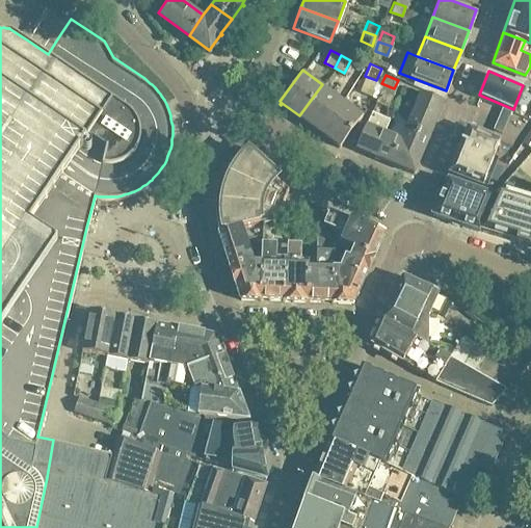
[(391,97),(394,88),(381,83),(378,91),(391,97)]
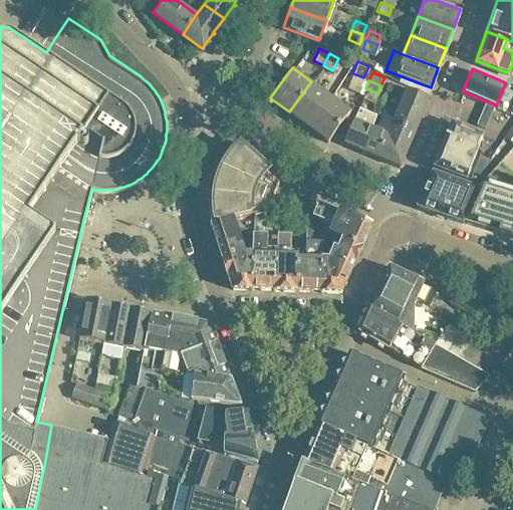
[(307,125),(329,95),(311,81),(289,111),(305,123),(304,125),(305,126),(306,124),(307,125)]
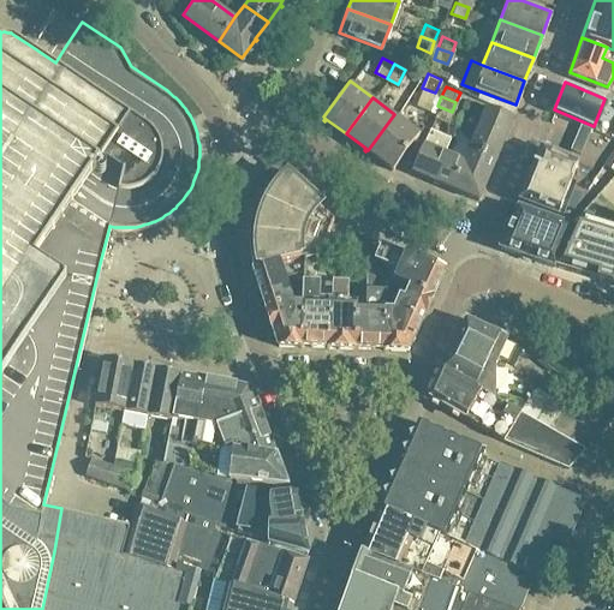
[(495,156),(512,115),(486,103),(469,144),(495,156)]
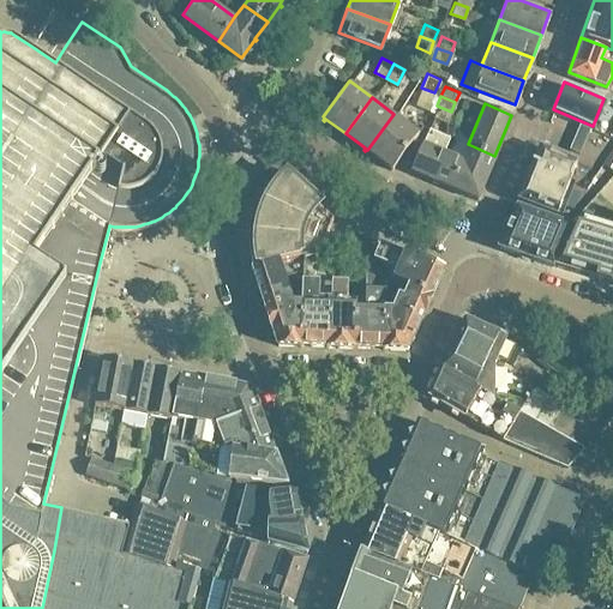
[(446,121),(451,112),(437,106),(433,115),(446,121)]
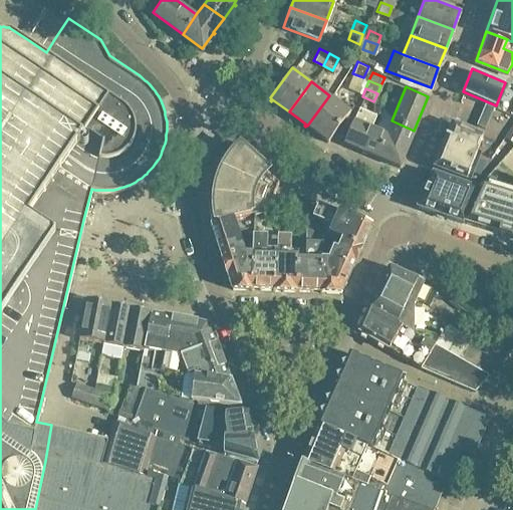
[(327,140),(349,109),(329,95),(307,125),(308,125),(307,128),(308,129),(309,126),(327,140)]
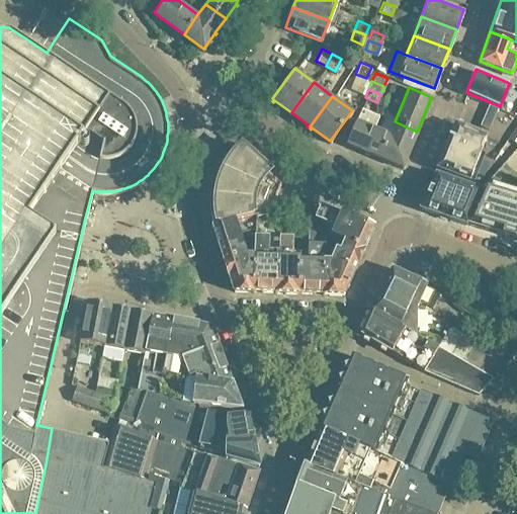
[(488,102),(480,123),(488,126),(496,106),(488,102)]
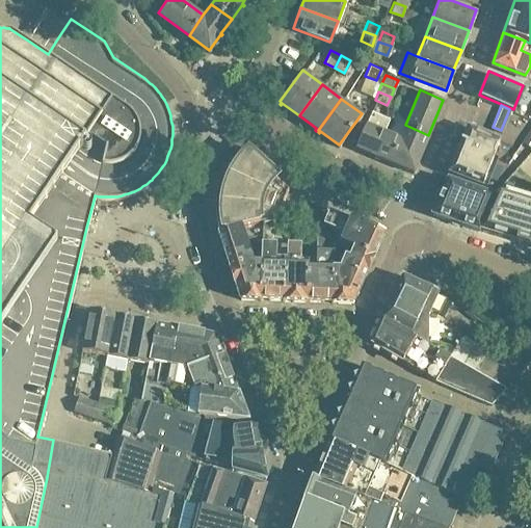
[(391,160),(400,137),(365,123),(355,146),(391,160)]
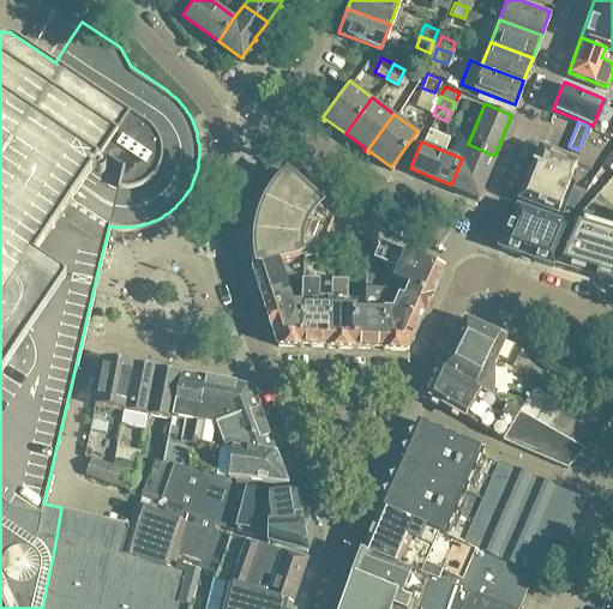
[(569,176),(575,158),(539,143),(532,162),(569,176)]
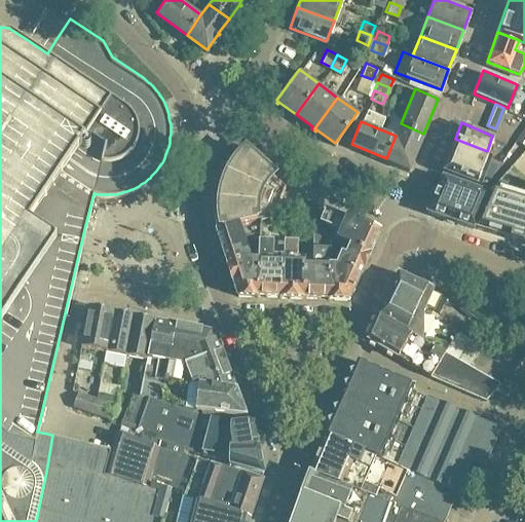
[(409,169),(423,134),(401,123),(396,136),(386,158),(409,169)]
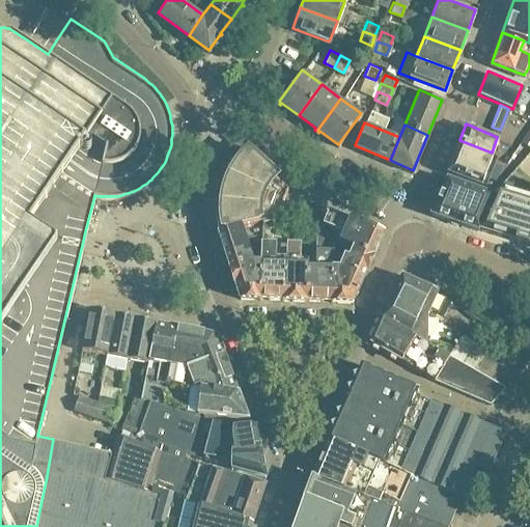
[(500,164),(490,160),(492,153),(459,140),(448,169),(481,182),(483,175),(493,178),(495,174),(496,175),(500,164)]
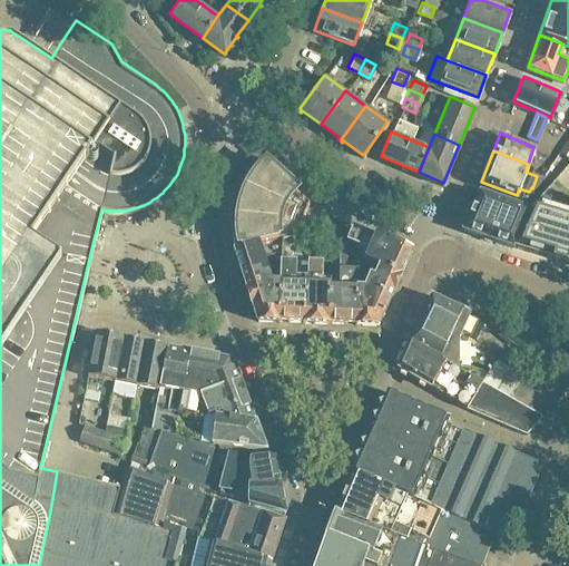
[(296,232),(308,201),(298,192),(261,157),(252,166),(247,173),(245,176),(243,179),(241,183),(238,189),(237,193),(235,198),(234,202),(233,207),(232,213),(232,220),(232,225),(232,233),(232,237),(234,245),(233,245),(233,246),(234,246),(296,232)]
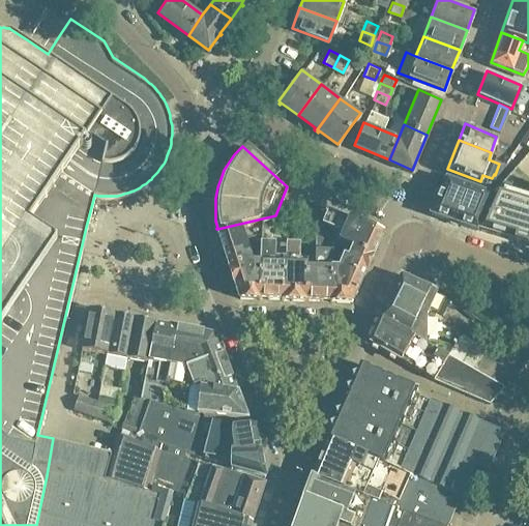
[(431,211),(476,227),(493,188),(494,187),(486,184),(483,191),(446,177),(431,211)]
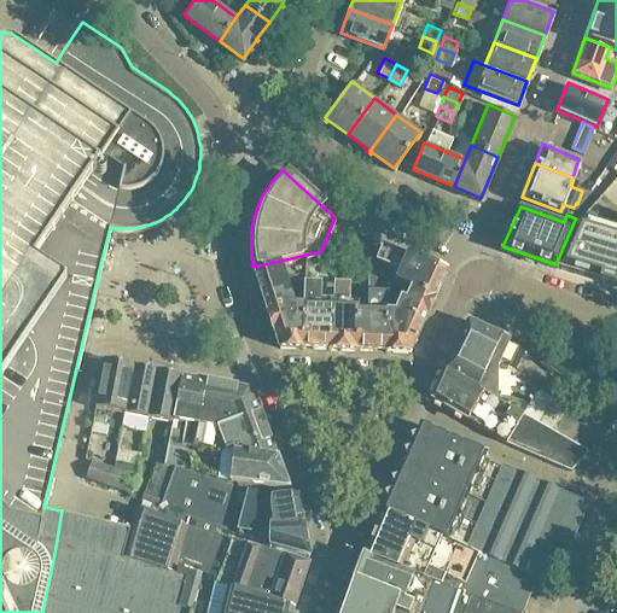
[(575,220),(556,264),(598,276),(598,278),(615,282),(615,281),(616,281),(616,232),(585,223),(583,222),(575,220)]
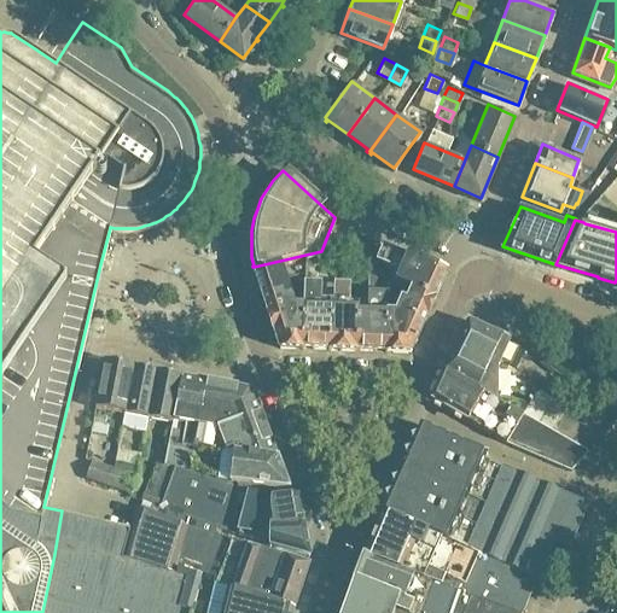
[(361,262),(372,239),(347,228),(337,251),(361,262)]
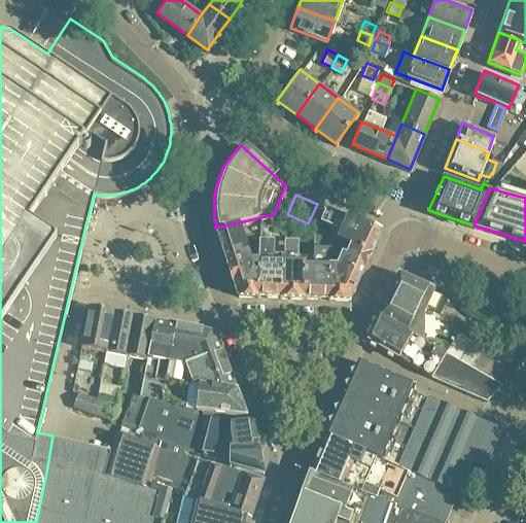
[(369,252),(378,231),(379,231),(380,229),(351,216),(351,217),(325,207),(319,220),(340,229),(336,238),(349,244),(369,252)]
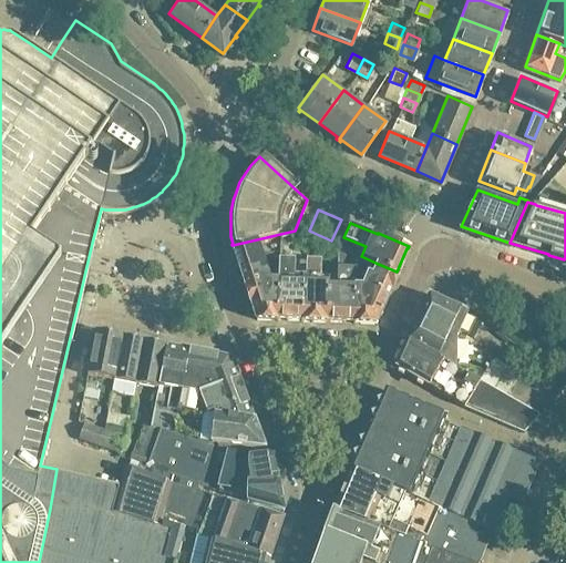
[(294,247),(295,233),(279,236),(276,317),(277,317),(300,317),(300,318),(301,318),(302,275),(305,275),(306,253),(306,247),(294,247)]
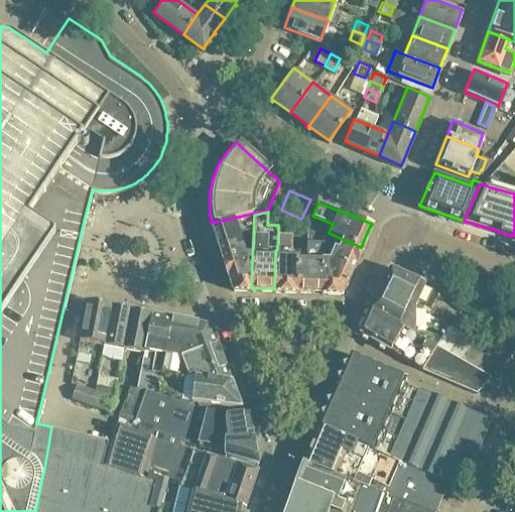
[(251,288),(254,215),(254,214),(213,224),(212,223),(211,223),(228,276),(229,278),(232,286),(232,287),(232,288),(233,288),(233,287),(251,288)]
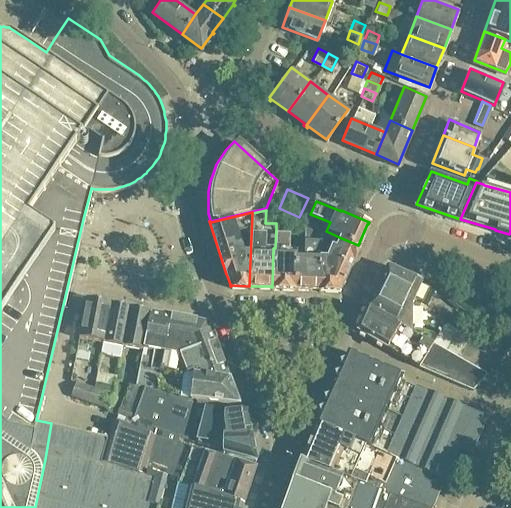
[(318,288),(320,257),(320,240),(321,240),(322,227),(304,219),(304,240),(303,257),(296,257),(294,288),(295,288),(295,287),(318,288)]
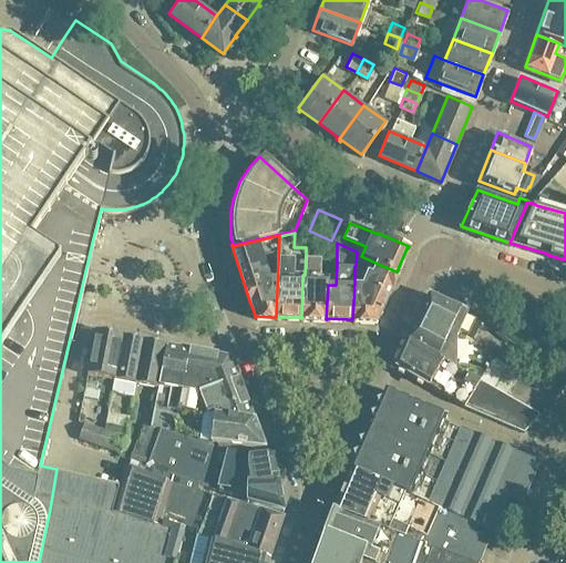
[(326,319),(328,285),(328,273),(319,273),(320,253),(306,253),(305,275),(302,275),(301,318),(326,319)]
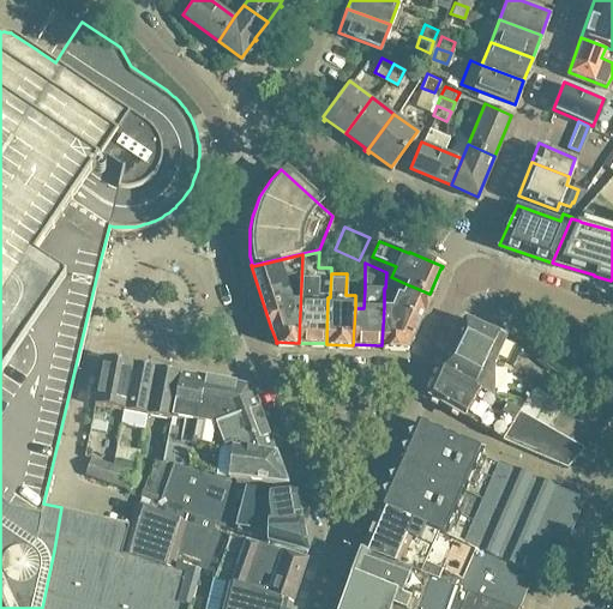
[(406,347),(430,294),(407,284),(397,308),(384,308),(382,345),(382,347),(406,347)]
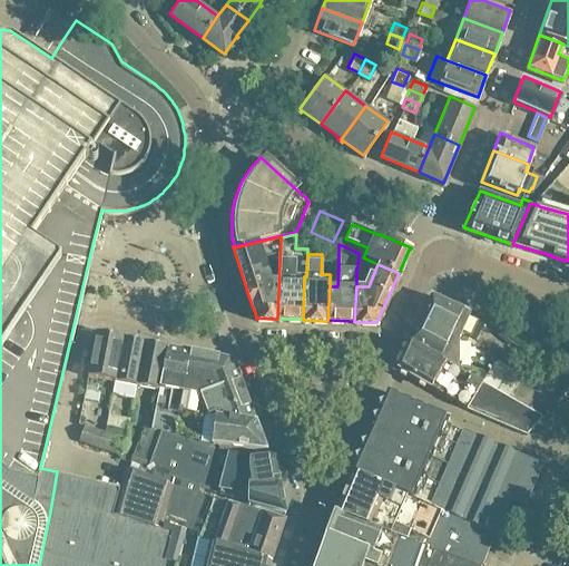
[(483,318),(469,311),(470,309),(430,292),(409,341),(447,361),(479,379),(481,380),(508,394),(521,372),(496,357),(466,341),(469,335),(474,338),(483,318)]
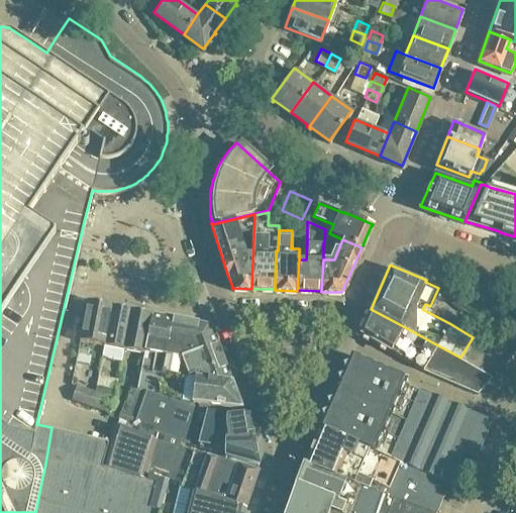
[(100,342),(107,303),(86,299),(78,338),(100,342)]
